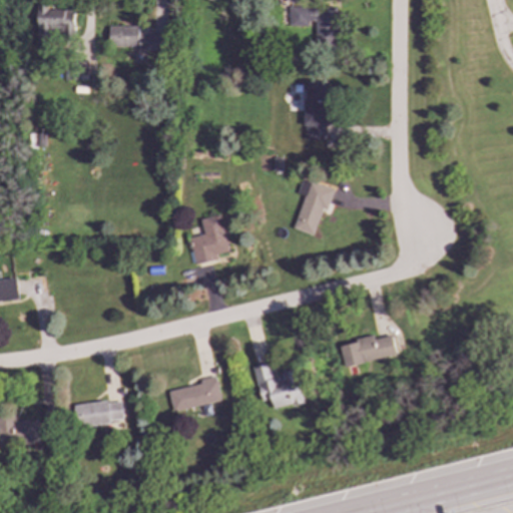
[(36,47),(55,47),(55,37),(74,37),(74,8),(37,7),(36,47)]
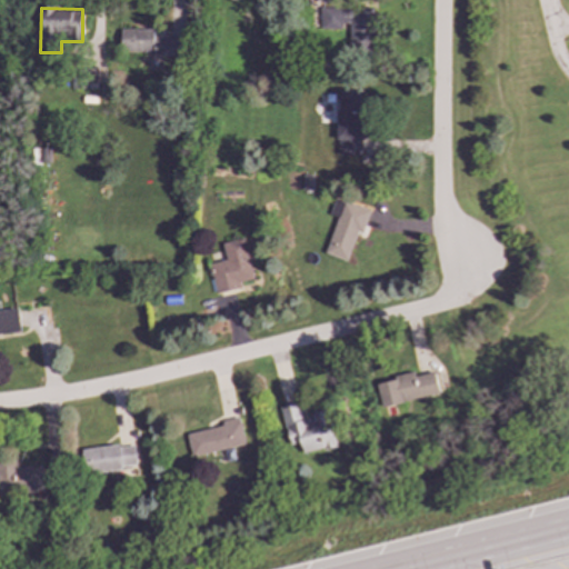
[(320,8),(320,29),(349,29),(348,47),(371,47),(371,9),(320,8)]
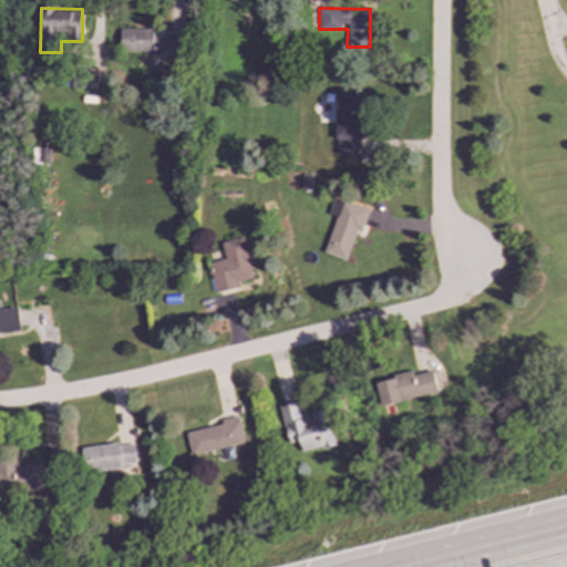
[(360,155),(361,91),(336,90),(334,154),(360,155)]
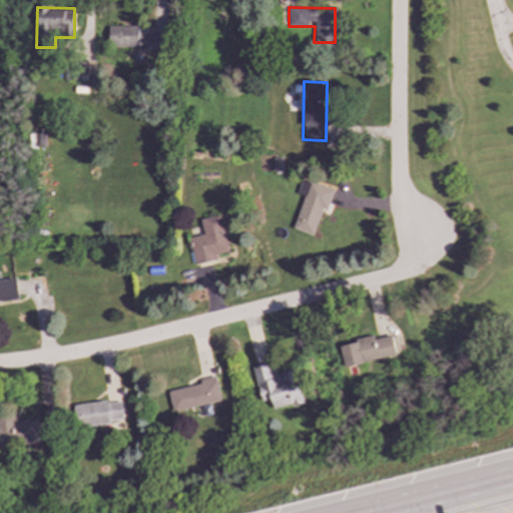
[(228,251),(219,214),(199,219),(203,234),(188,238),(194,265),(218,260),(216,254),(228,251)]
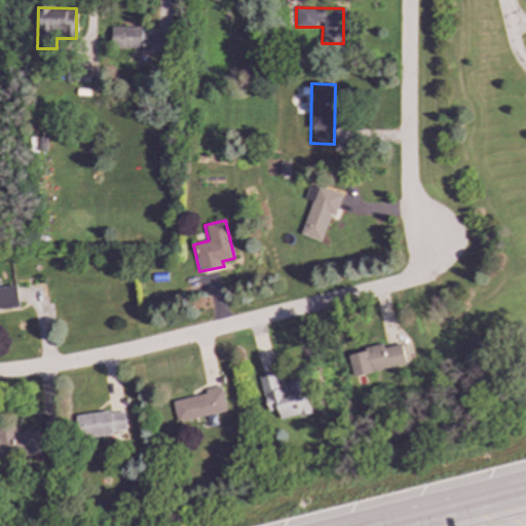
[(0,309),(20,307),(16,285),(0,287),(0,309)]
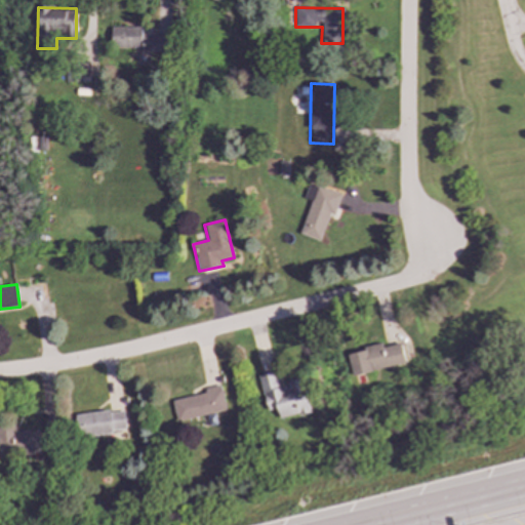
[(352,375),(406,364),(401,344),(382,347),(382,346),(348,353),(352,375)]
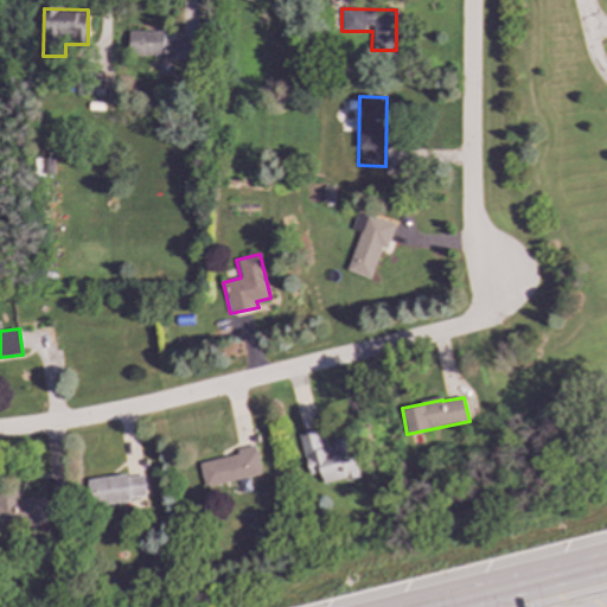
[(299,435),(308,475),(321,472),(324,485),(359,477),(351,438),(333,441),(334,447),(325,449),(320,430),(299,435)]
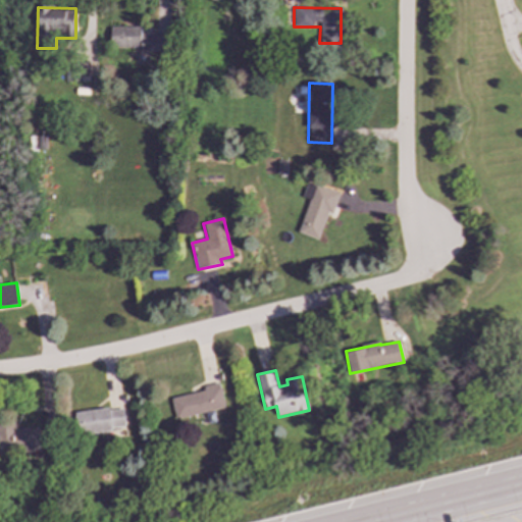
[(225,409),(220,382),(203,385),(204,392),(171,398),(175,419),(225,409)]
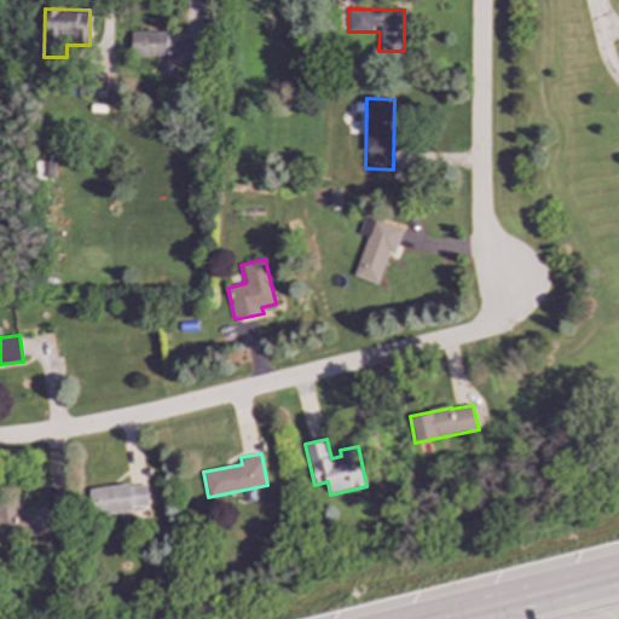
[(90,490),(92,515),(150,509),(146,482),(90,490)]
